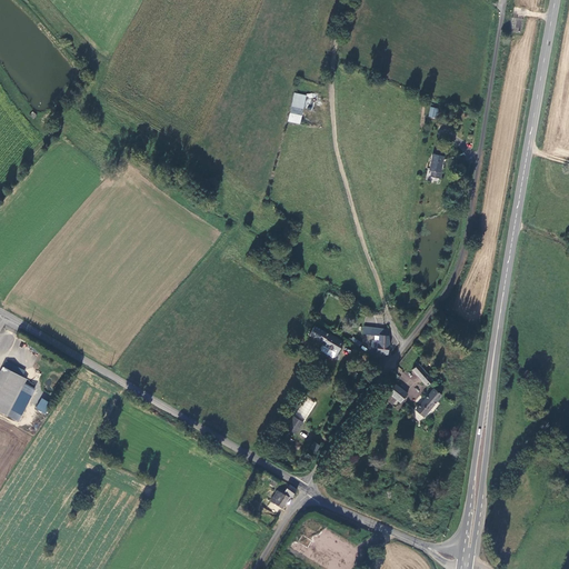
[(307,95),(295,92),(288,121),(300,123),(307,95)]
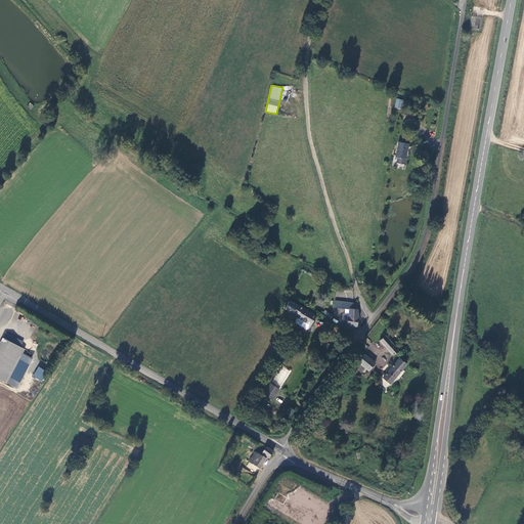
[(409,143),(398,141),(395,157),(397,157),(396,163),(407,165),(408,160),(406,159),(409,143)]
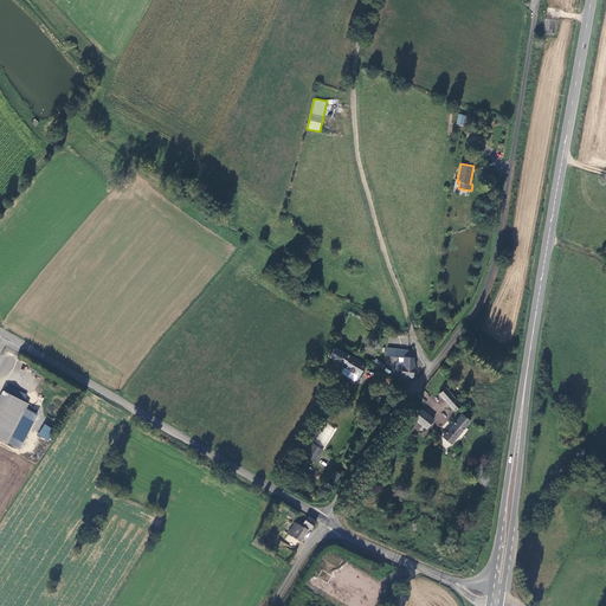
[(352,375),(355,378),(363,365),(349,356),(347,359),(330,348),(326,358),(341,367),(353,373),(352,375)]
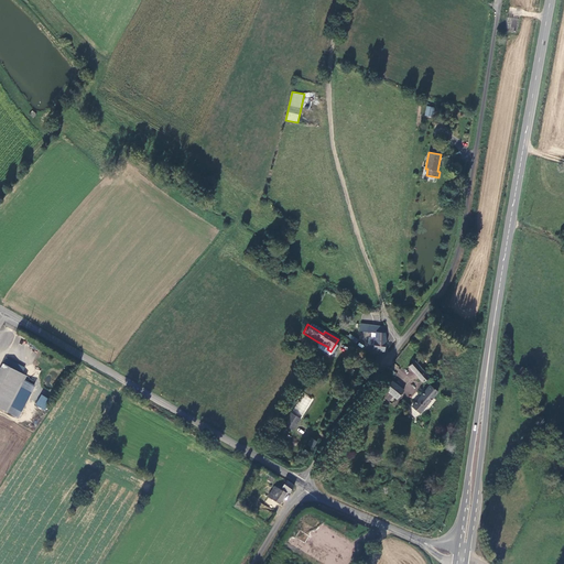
[(382,325),(368,324),(368,331),(376,332),(375,348),(383,350),(387,340),(382,325)]
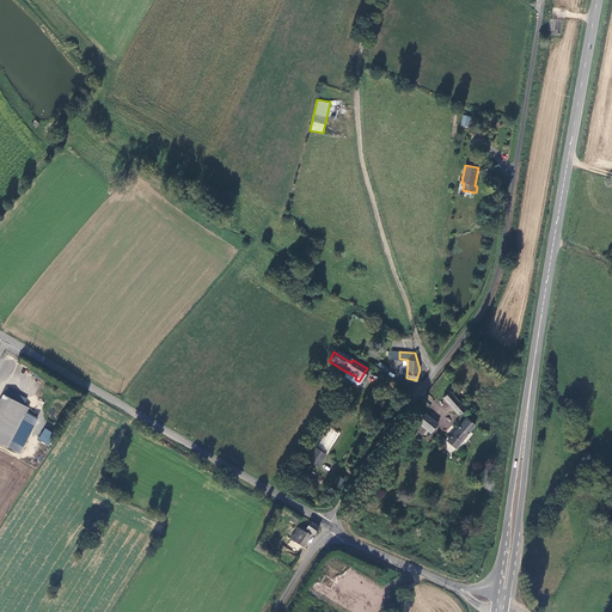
[(5,395),(25,405),(28,399),(7,389),(5,395)]
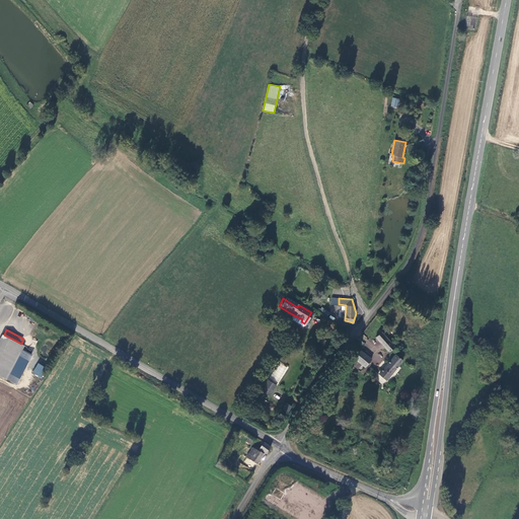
[(395,348),(381,332),(376,337),(390,354),(395,348)]
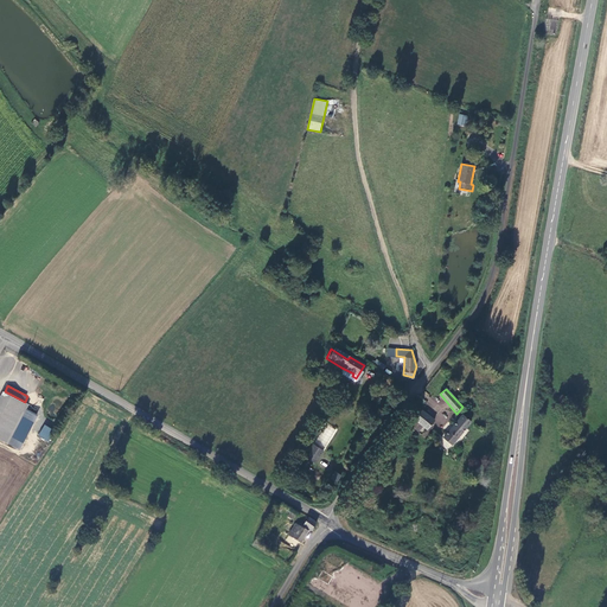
[(0,439),(7,443),(25,410),(29,404),(25,402),(5,391),(0,398),(0,439)]
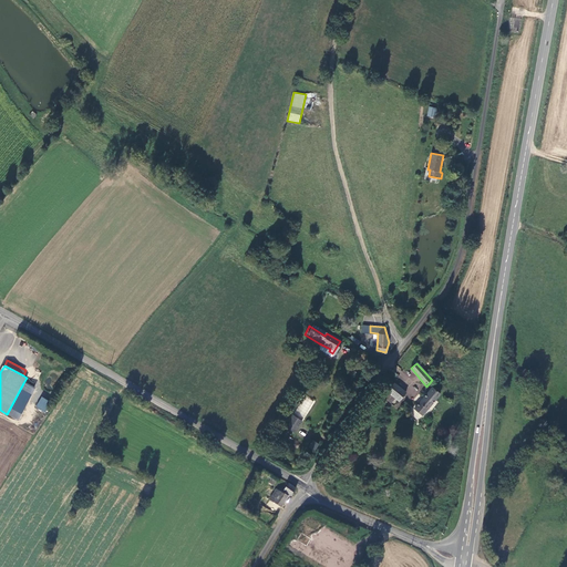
[(393,382),(383,393),(394,401),(397,399),(400,401),(406,392),(393,382)]
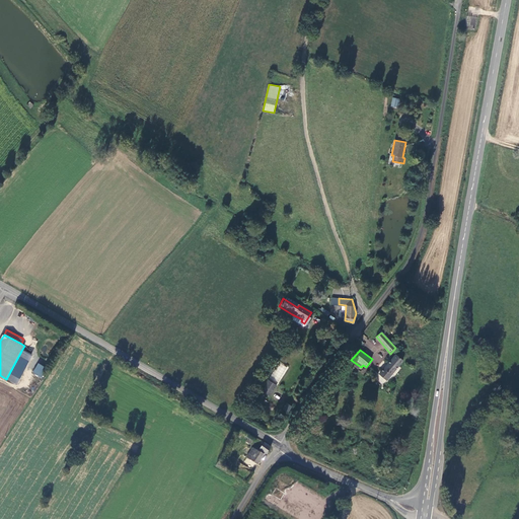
[(21,351),(6,379),(15,384),(30,356),(21,351)]
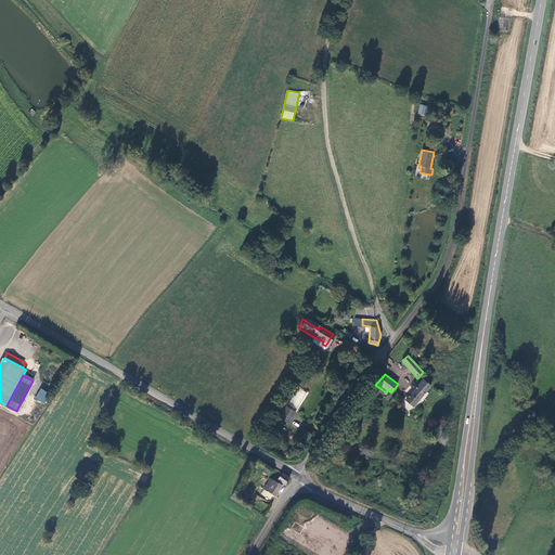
[(433,386),(423,378),(405,401),(414,408),(433,386)]
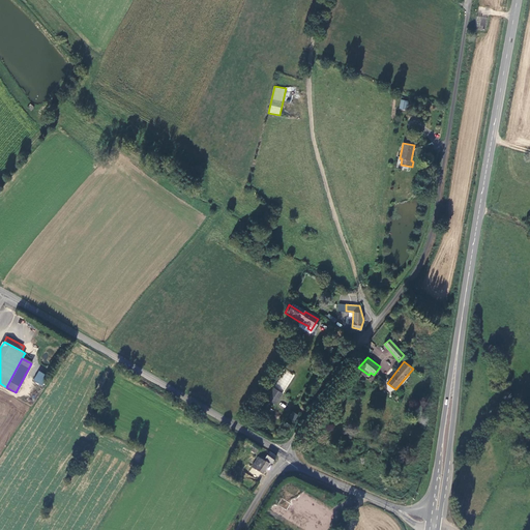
[(369,375),(358,367),(356,370),(366,378),(369,375)]
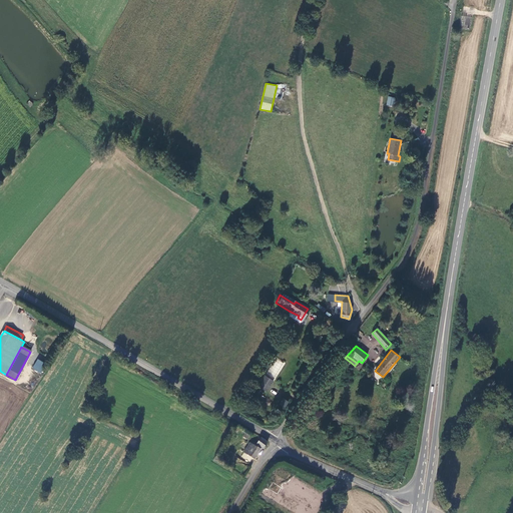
[(39,373),(45,363),(37,359),(32,369),(39,373)]
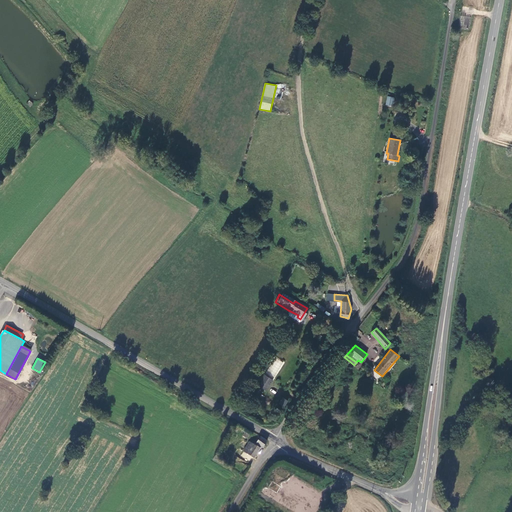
[(257,386),(266,391),(272,380),(263,374),(257,386)]
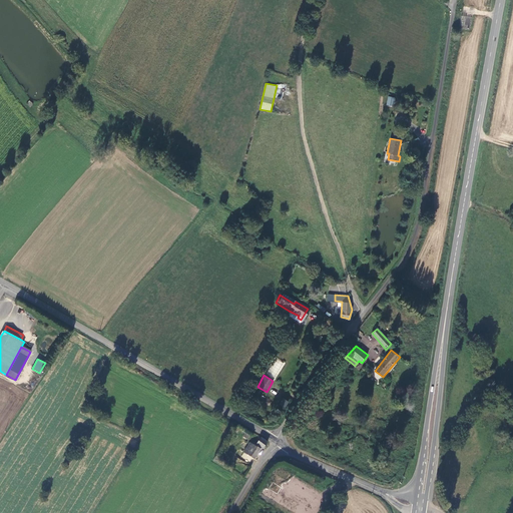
[(283,399),(280,405),(284,408),(288,402),(283,399)]
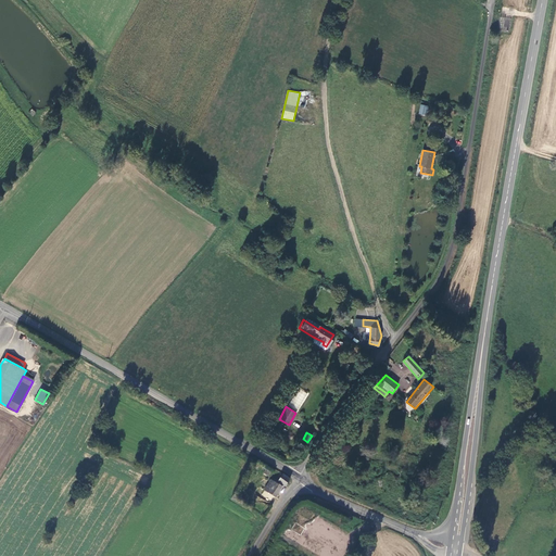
[(282,475),(278,481),(285,487),(289,479),(282,475)]
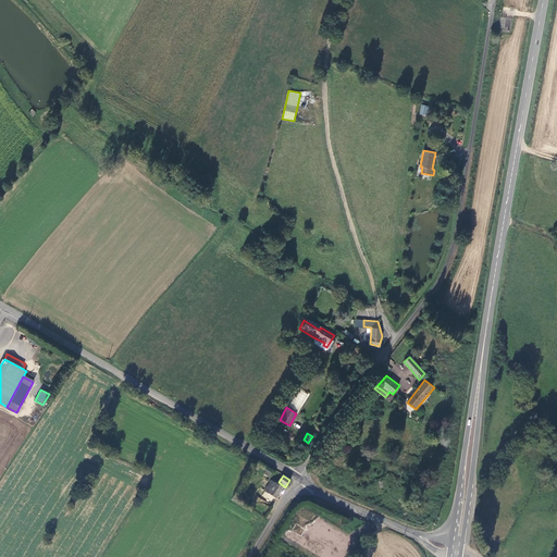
[(272,481),(264,492),(274,499),(282,489),(272,481)]
